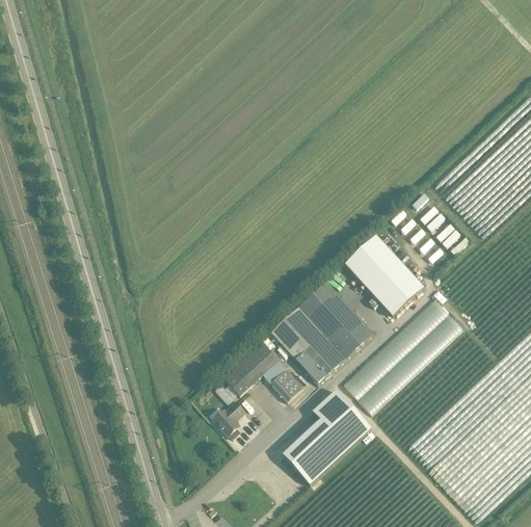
[(344,263),(392,315),(423,286),(375,235),(344,263)]
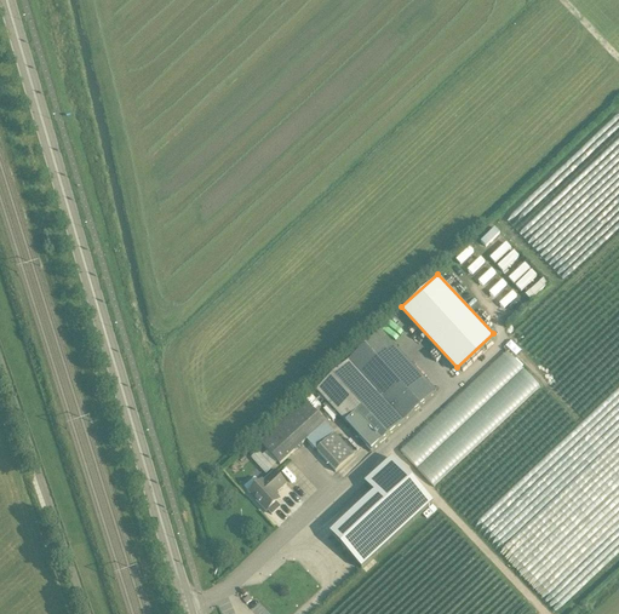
[(379,327),(315,385),(371,446),(435,386),(379,327)]
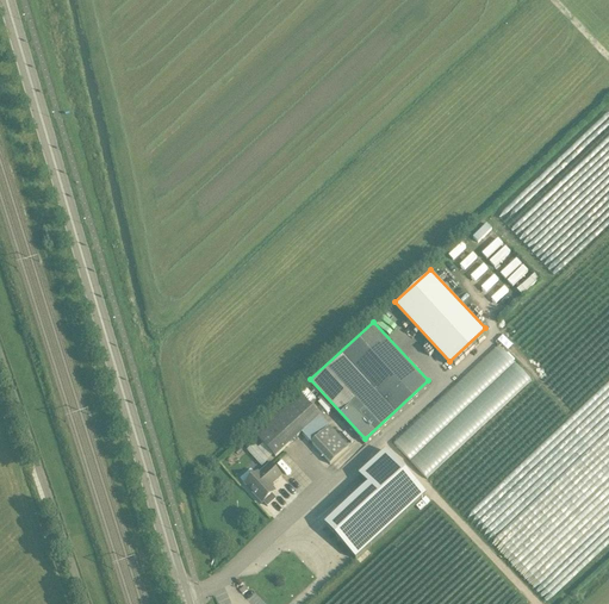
[(497,341),(392,439),(426,474),(530,375),(497,341)]
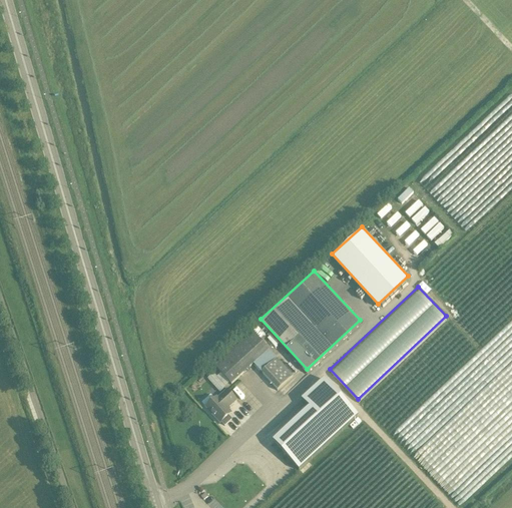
[(242,328),(246,332),(214,362),(230,380),(252,360),(268,346),(247,324),(242,328)]
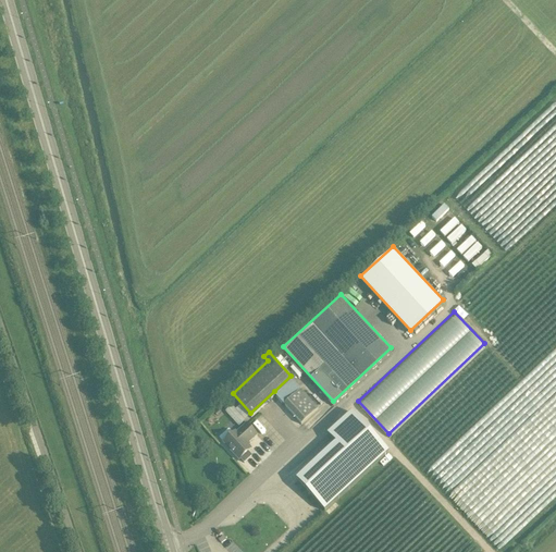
[(291,376),(274,391),(283,400),(299,385),(291,376)]
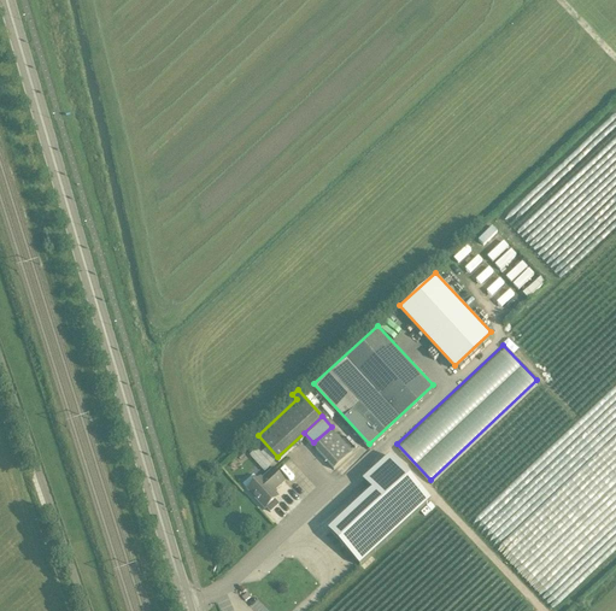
[(333,464),(351,447),(332,427),(314,442),(333,464)]
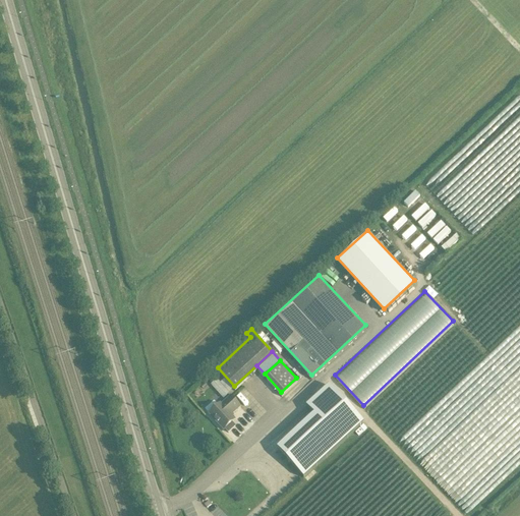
[(216,375),(210,380),(222,394),(229,389),(216,375)]
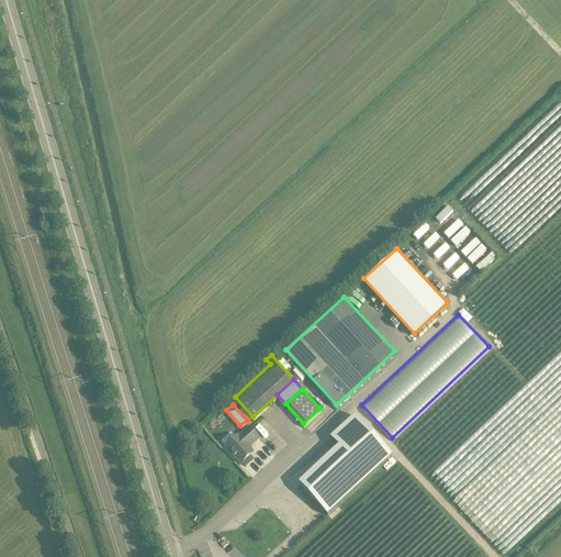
[(338,442),(298,479),(326,510),(391,450),(354,410),(329,433),(338,442)]
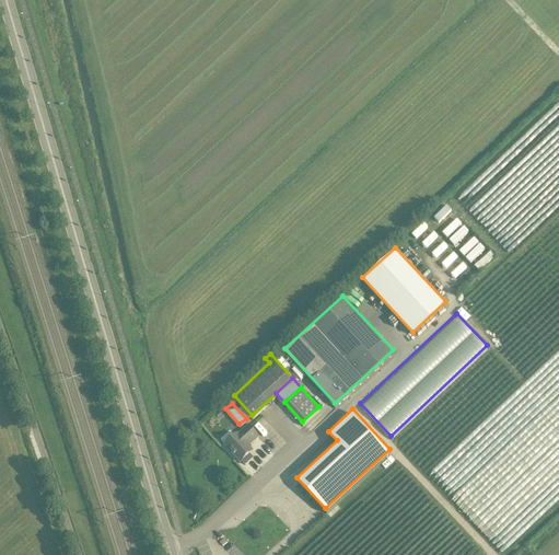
[(241,457),(244,461),(253,453),(248,449),(252,447),(247,442),(257,432),(247,421),(236,430),(235,429),(223,440),(240,458),(241,457)]
